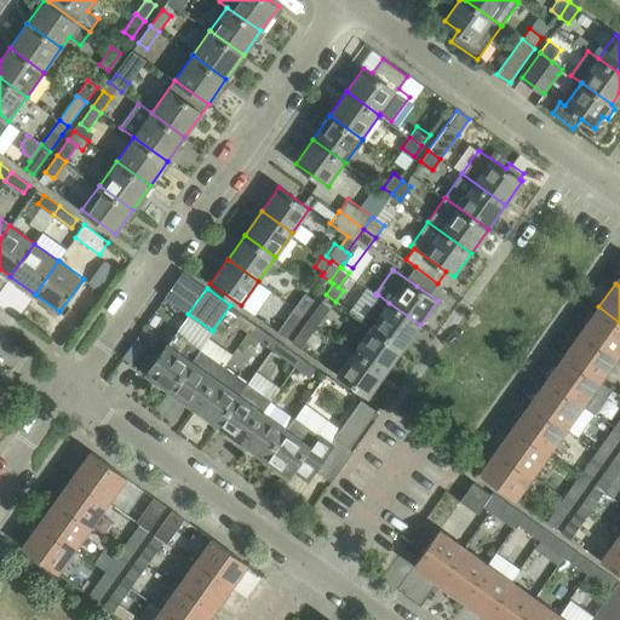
[(402,349),(420,325),(389,303),(378,294),(377,296),(361,319),(372,327),(402,349)]
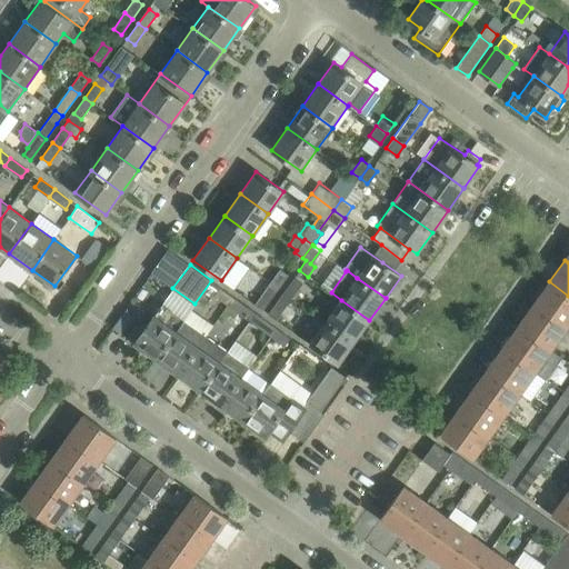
[(301,283),(293,278),(285,290),(292,297),(301,283)]
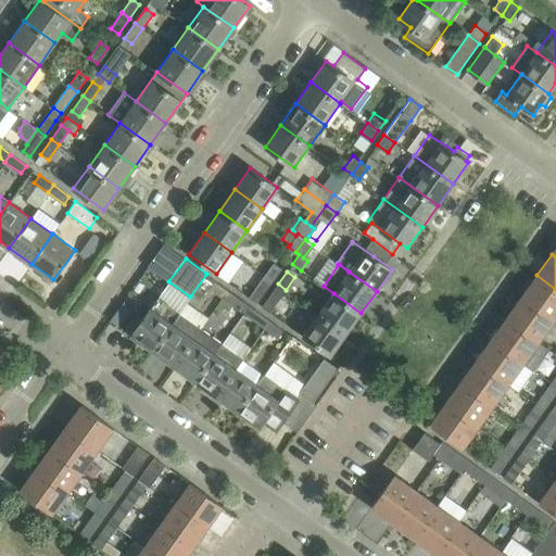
[(256,303),(273,280),(265,275),(249,298),(256,303)]
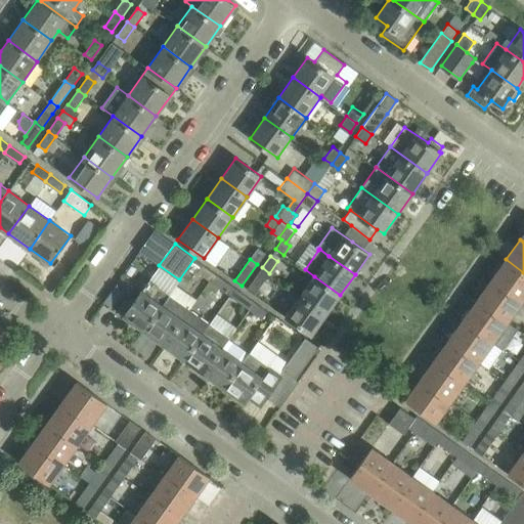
[(523,298),(523,272),(506,259),(491,279),(522,301),(523,298)]
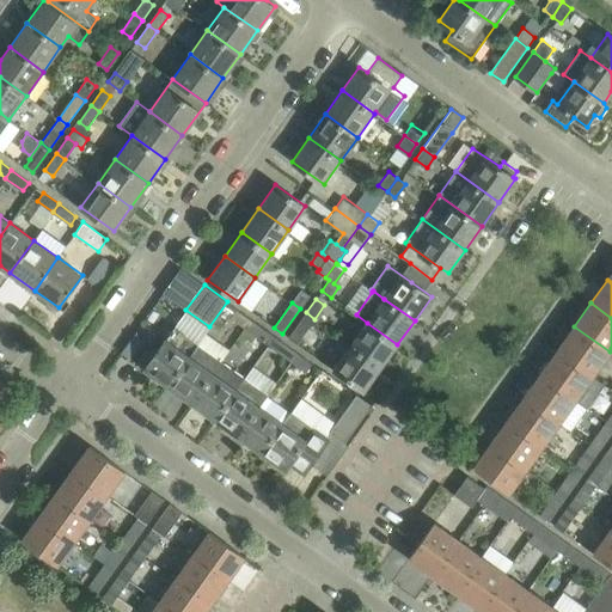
[(231,318),(244,328),(251,319),(237,310),(231,318)]
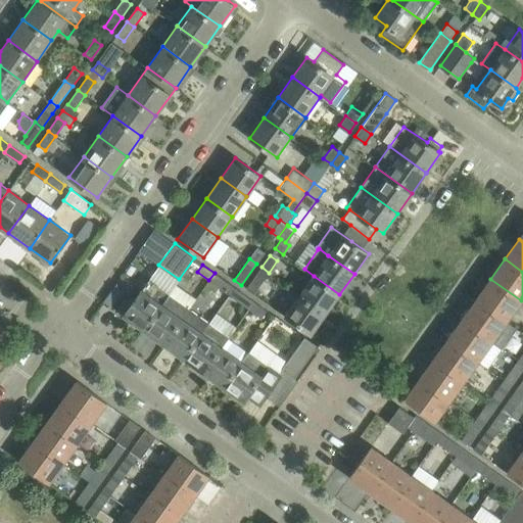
[(253,293),(269,273),(262,267),(246,288),(253,293)]
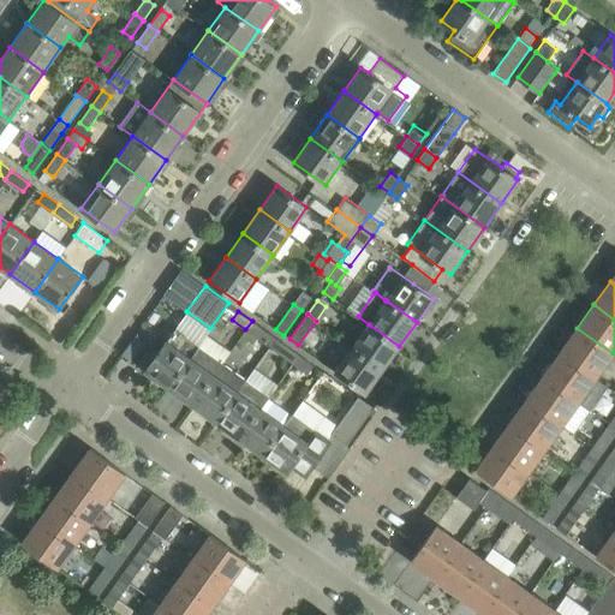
[(275,338),(252,321),(245,329),(269,346),(275,338)]
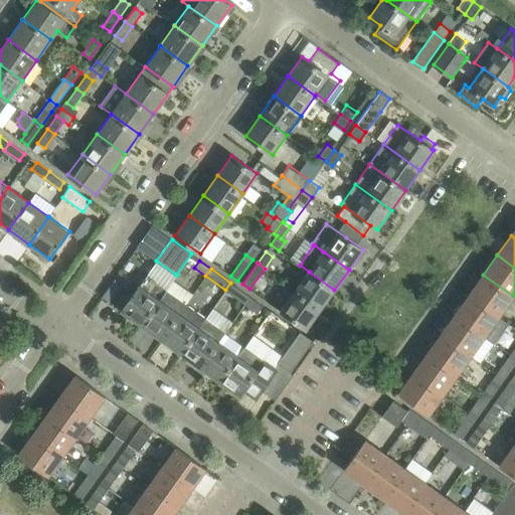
[(320,309),(334,290),(309,272),(295,291),(320,309)]
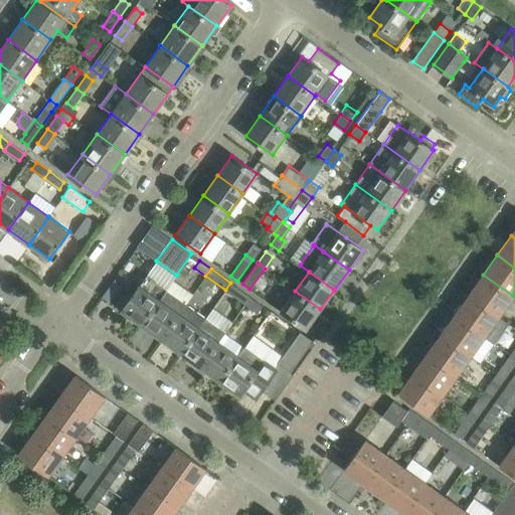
[(141,325),(159,300),(167,289),(147,275),(121,311),(141,325)]
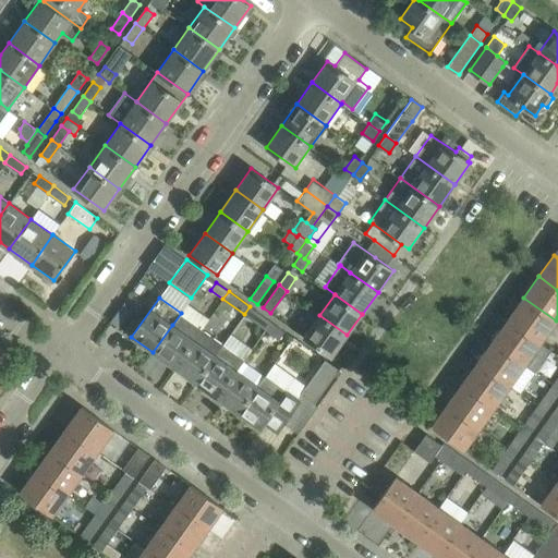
[(556,320),(523,298),(508,319),(541,342),(556,320)]
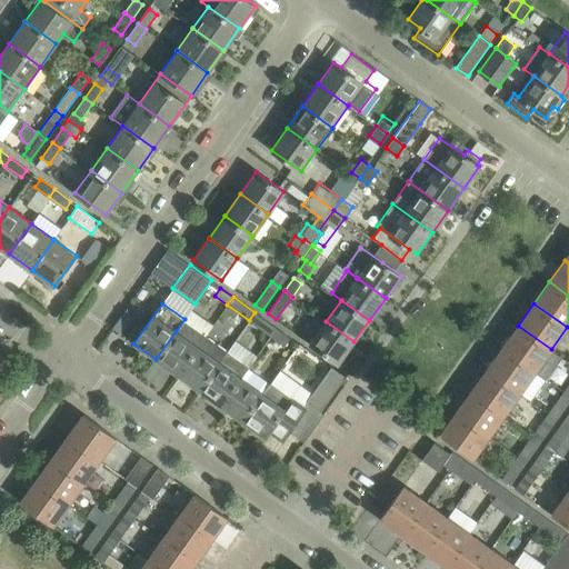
[(277,328),(255,312),(249,320),(271,336),(277,328)]
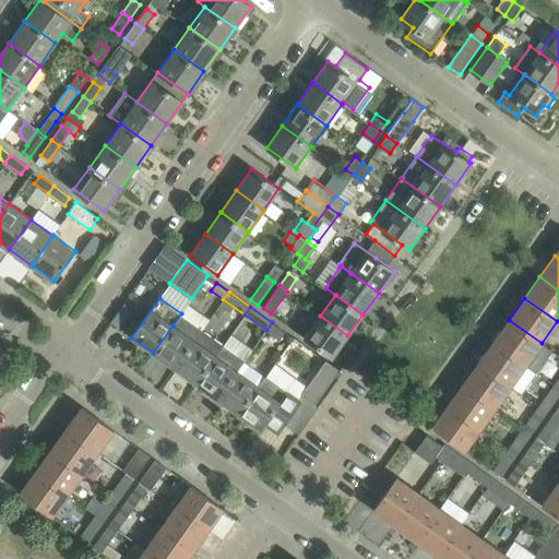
[(332,357),(347,335),(320,316),(305,337),(332,357)]
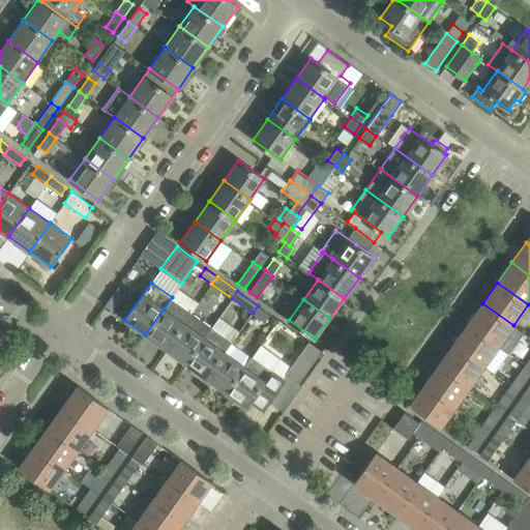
[(513,325),(482,303),(468,323),(499,346),(513,325)]
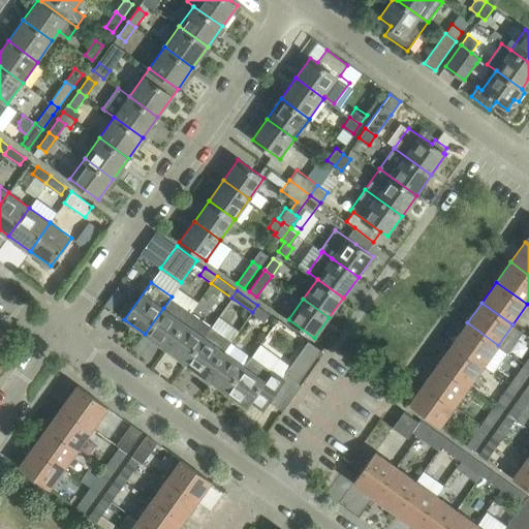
[(270,314),(257,305),(252,312),(265,321),(270,314)]
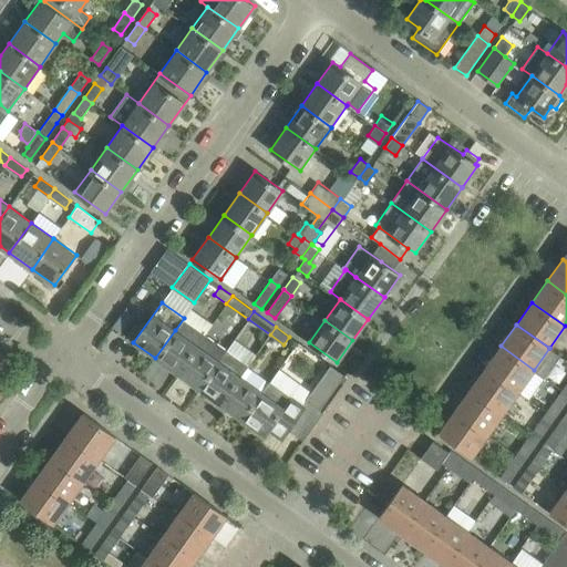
[(177,373),(197,346),(175,330),(155,358),(177,373)]
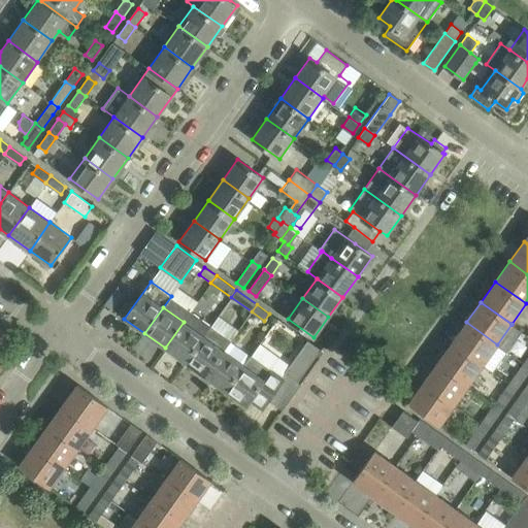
[(185,362),(203,336),(210,326),(191,311),(184,322),(165,348),(185,362)]
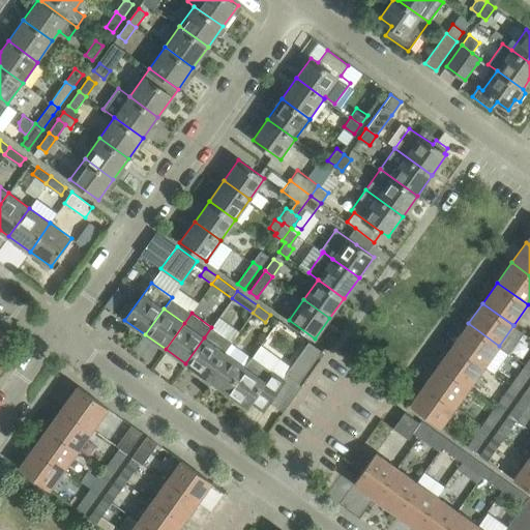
[(499,346),(468,323),(453,344),(484,365),(499,346)]
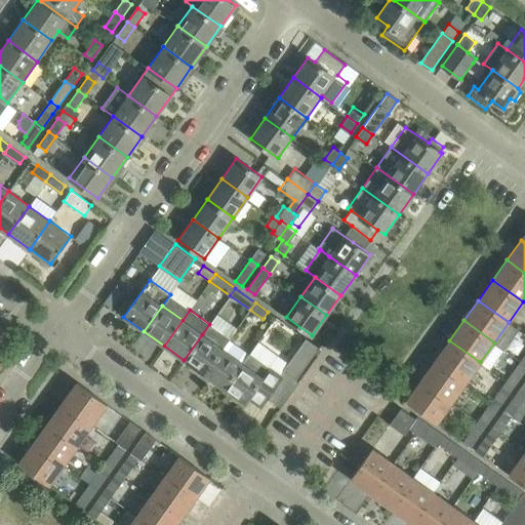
[(204,374),(230,338),(209,324),(202,334),(184,360),(204,374)]
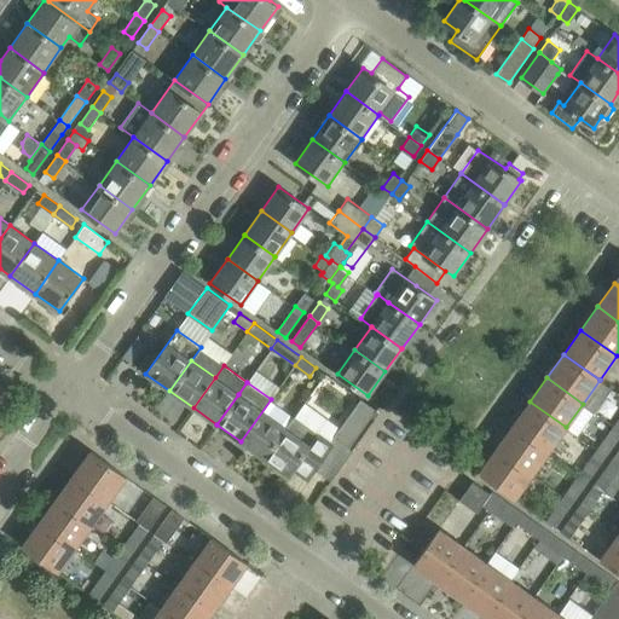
[(348,447),(376,410),(360,398),(334,437),(348,447)]
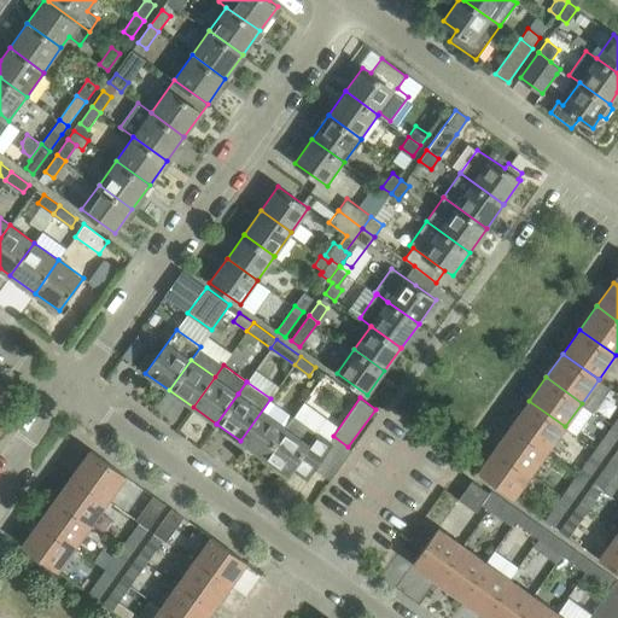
[(285,427),(293,415),(270,398),(240,441),(263,458),(285,427)]
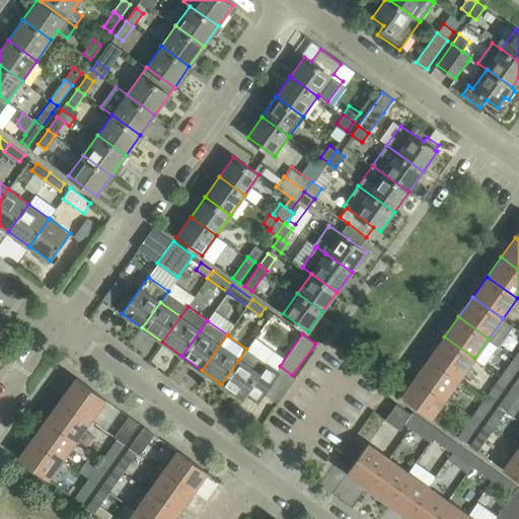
[(474,358),(444,337),(430,357),(460,378),(474,358)]
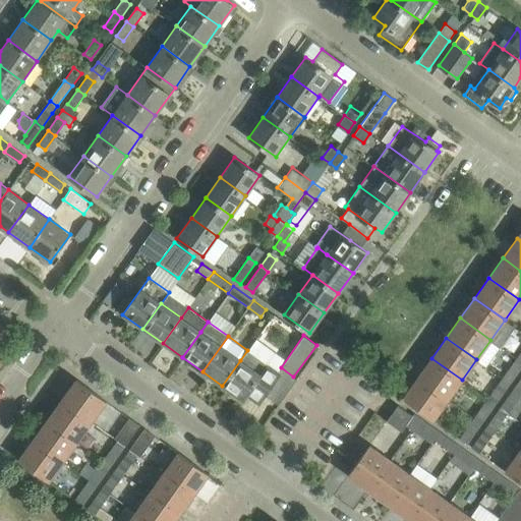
[(247,350),(240,360),(222,386),(242,400),(253,386),(265,394),(281,372),(268,363),(267,364),(247,350)]
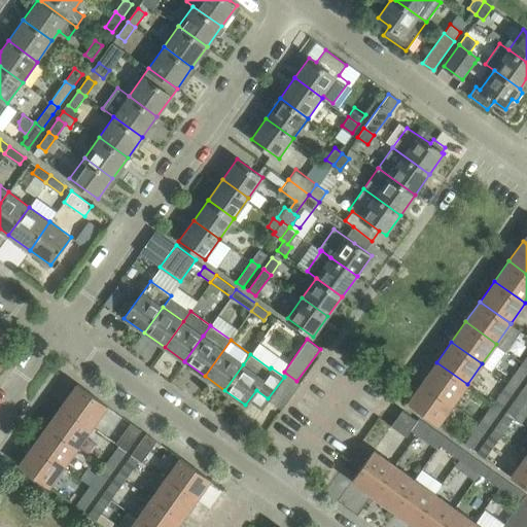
[(467,384),(436,362),(422,382),(453,405),(467,384)]
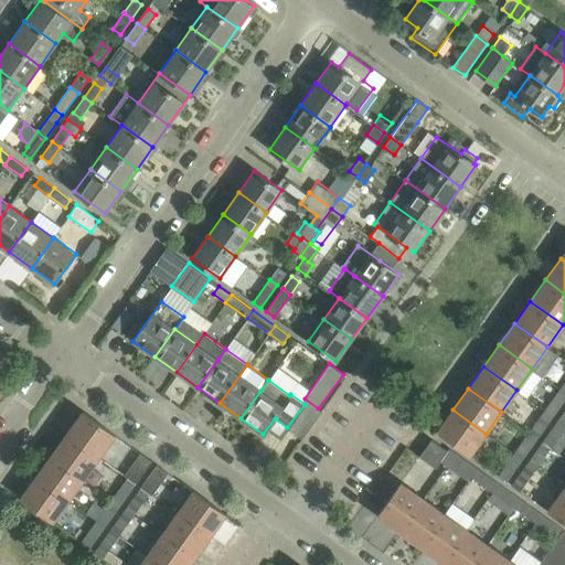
[(552,415),(564,396),(564,392),(560,388),(544,409),(552,415)]
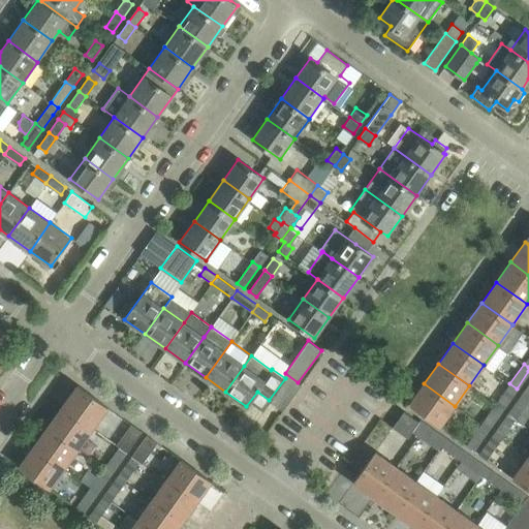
[(455,406),(424,383),(409,404),(439,427),(455,406)]
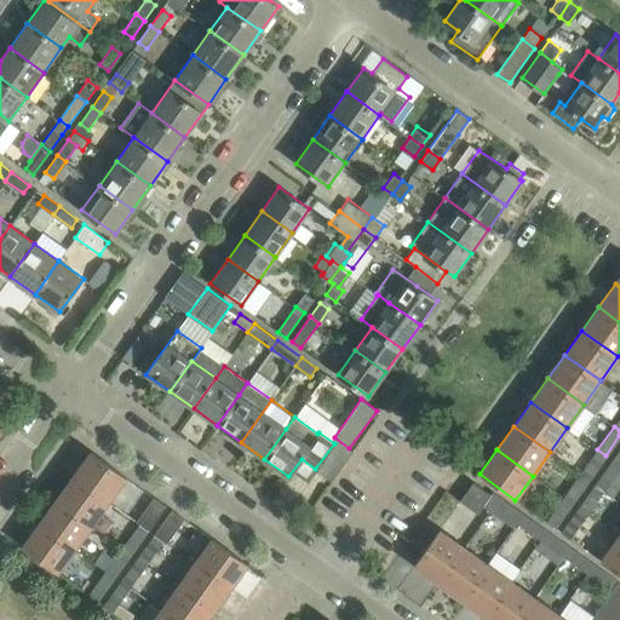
[(589,480),(606,455),(597,449),(580,474),(589,480)]
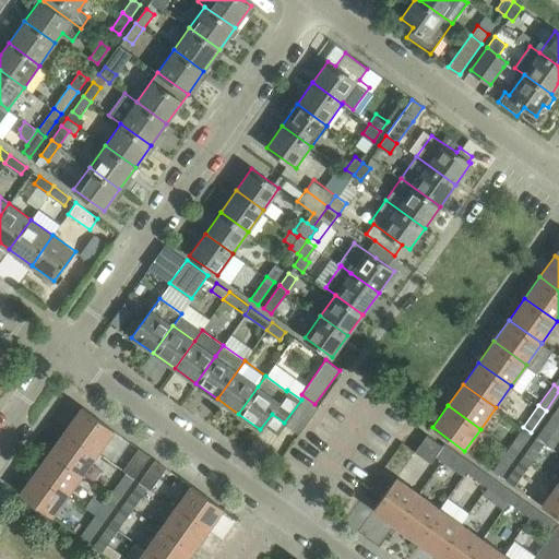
[(114,430),(82,406),(67,428),(98,452),(114,430)]
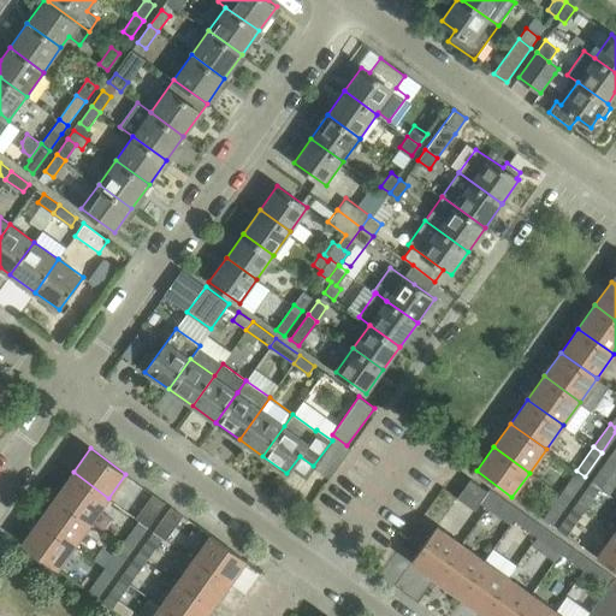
[(615,481),(615,463),(608,457),(591,481),(599,487),(608,493),(615,481)]
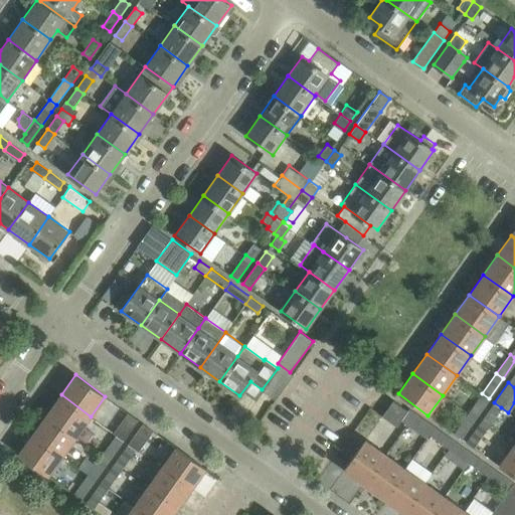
[(475,418),(489,398),(482,393),(468,413),(475,418)]
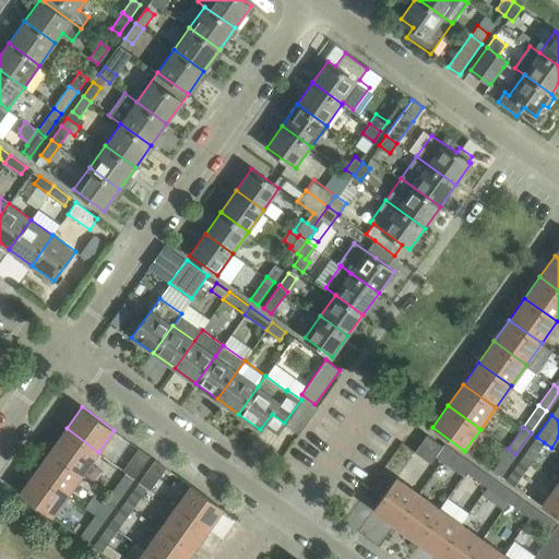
[(98,452),(67,428),(50,450),(83,473),(98,452)]
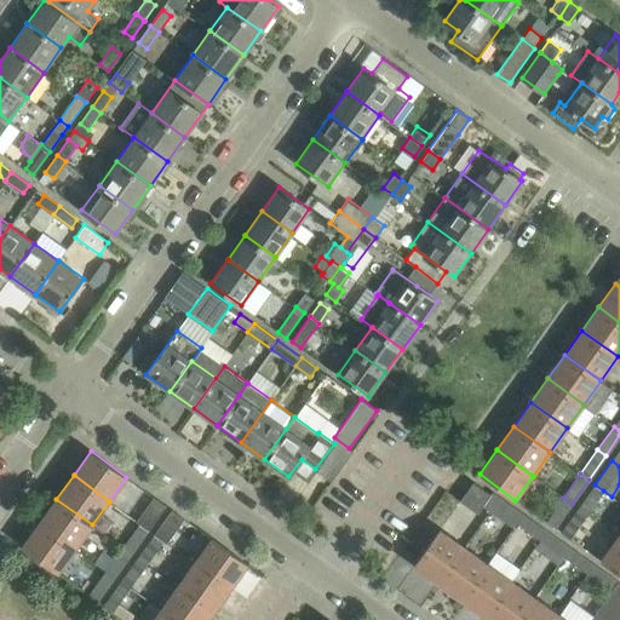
[(477,514),(483,505),(491,494),(474,481),(460,500),(477,514)]
